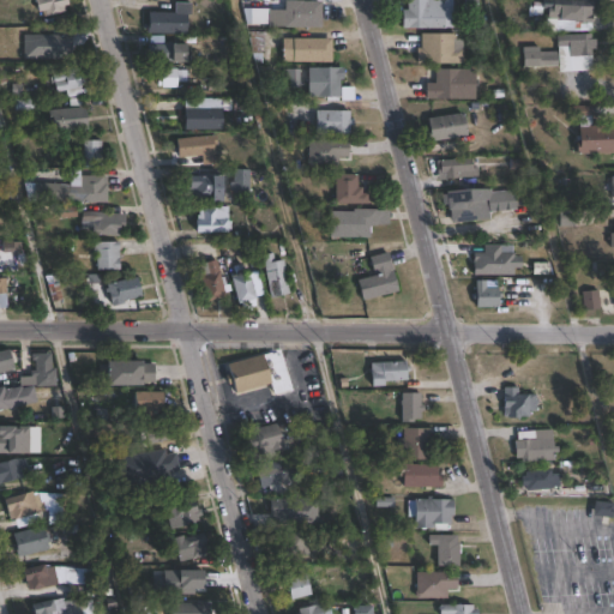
[(66,0),(68,4),(64,6),(66,11),(47,17),(46,11),(40,12),(35,0),(66,0)]
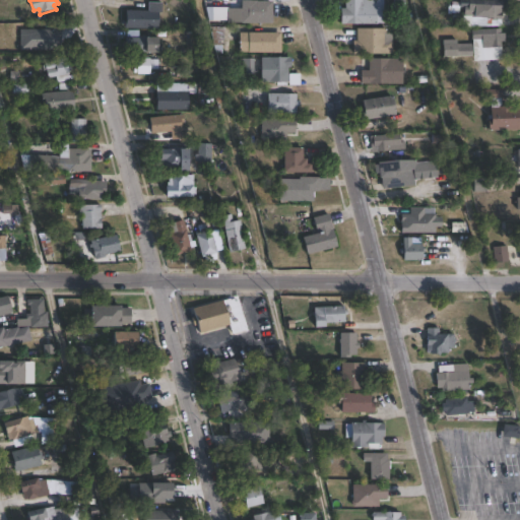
[(257,0),(257,1),(273,1),(273,24),(250,24),(250,23),(229,22),(229,8),(242,8),(242,0),(257,0)]
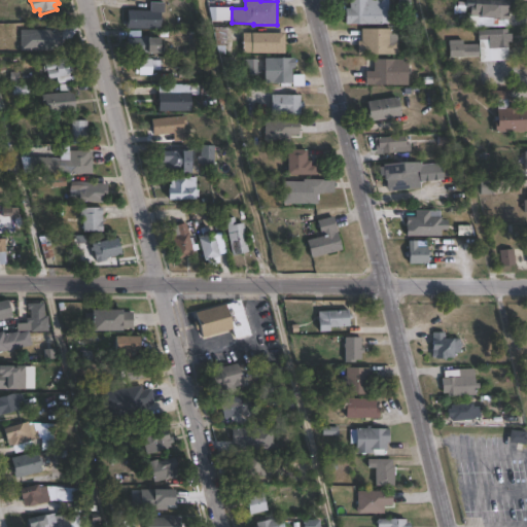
[(382,25),(346,25),(346,8),(350,8),(350,0),(389,0),(389,24),(382,24),(382,25)]
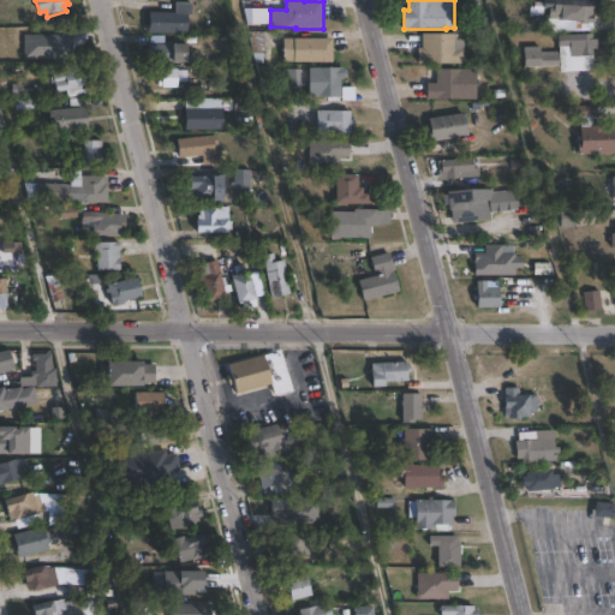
[(572,0),(595,1),(593,13),(592,13),(592,24),(589,23),(589,31),(556,30),(557,19),(549,19),(549,0),(572,0)]
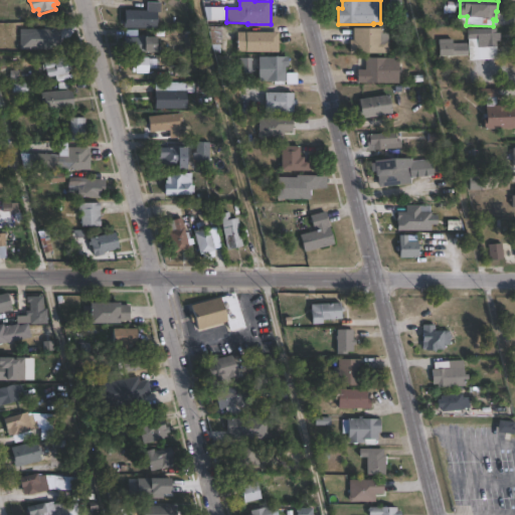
[(157,29),(125,28),(125,10),(146,11),(146,2),(161,2),(161,13),(157,13),(157,29)]
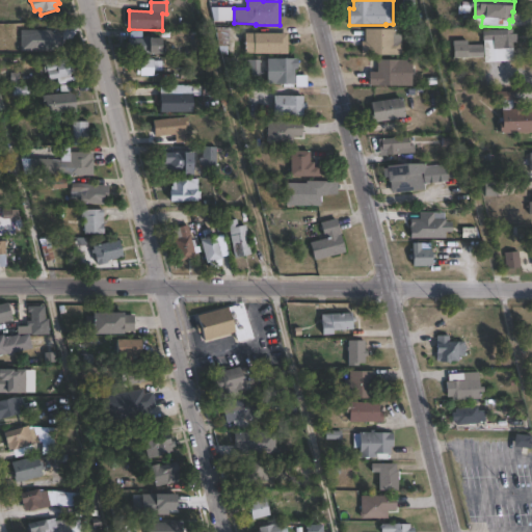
[(233,21),(217,21),(218,7),(233,7),(233,21)]
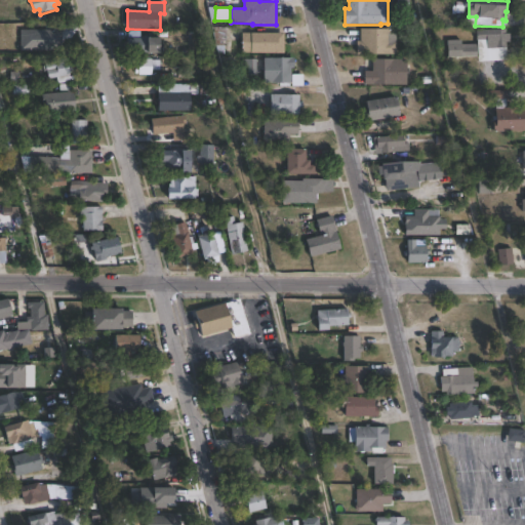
[(226,28),(226,37),(227,37),(227,45),(226,45),(226,54),(217,54),(211,28),(226,28)]
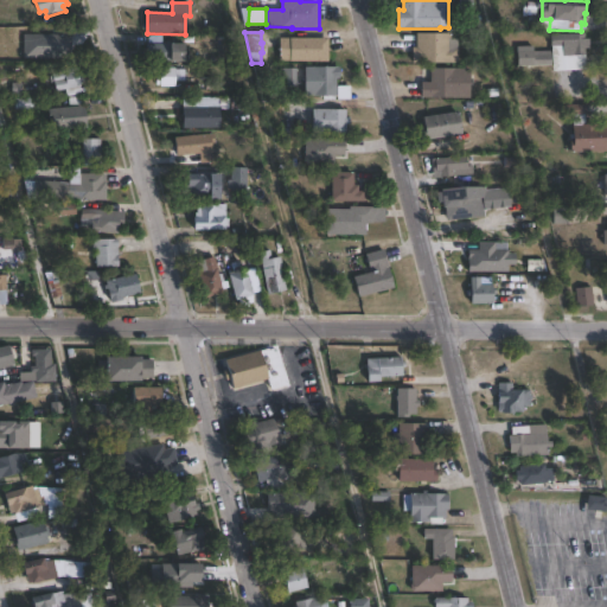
[(453,33),(453,49),(459,49),(459,63),(413,63),(413,48),(416,48),(417,33),(453,33)]
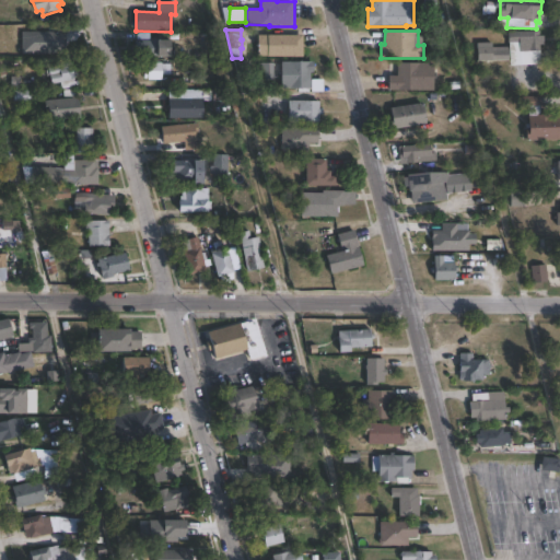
[(540,31),(540,36),(545,36),(545,45),(540,45),(540,51),(520,51),(520,43),(508,43),(508,32),(540,31)]
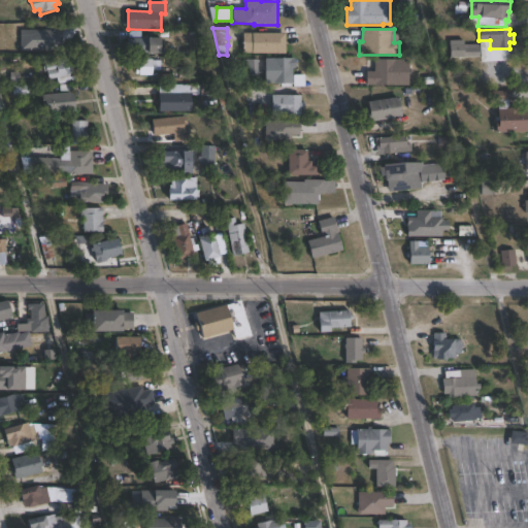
[(286,54),(242,54),(242,33),(286,34),(286,54)]
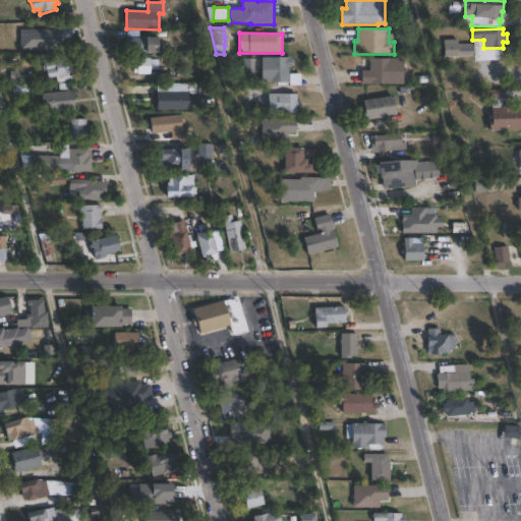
[(457,36),(458,44),(473,44),(474,56),(458,57),(458,53),(446,55),(443,38),(457,36)]
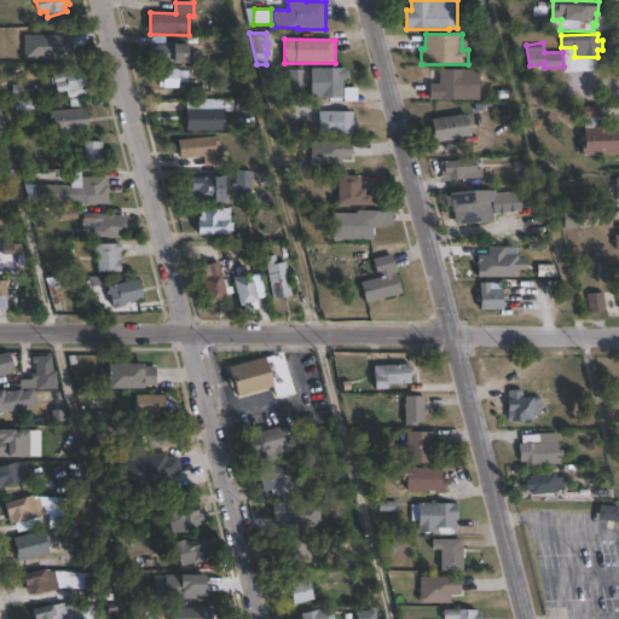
[(187,45),(187,64),(173,64),(173,63),(150,63),(150,45),(187,45)]
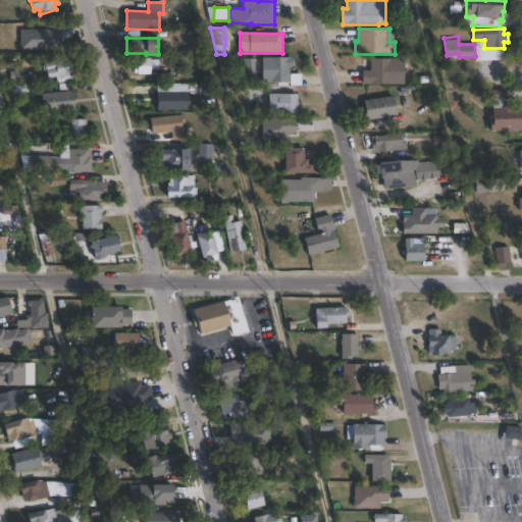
[(290,84),(262,83),(262,57),(292,58),(292,68),(290,68),(290,84)]
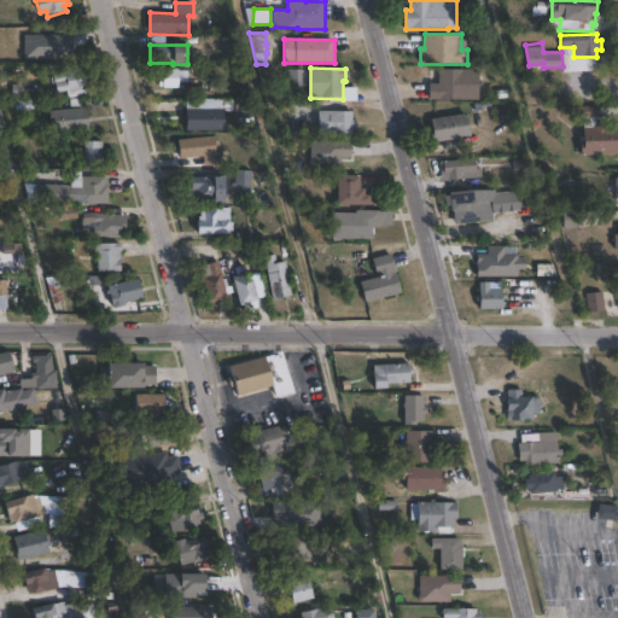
[(79,69),(80,76),(83,75),(85,83),(81,83),(82,88),(57,93),(56,86),(65,83),(65,82),(54,83),(53,75),(68,73),(68,71),(79,69)]
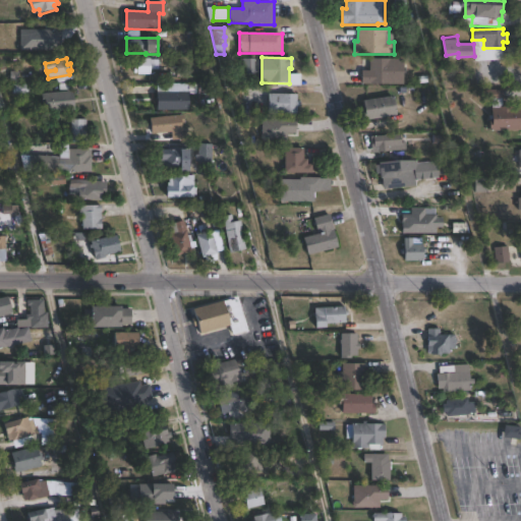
[(151,58),(151,74),(137,74),(137,73),(133,73),(133,65),(137,65),(137,58),(151,58)]
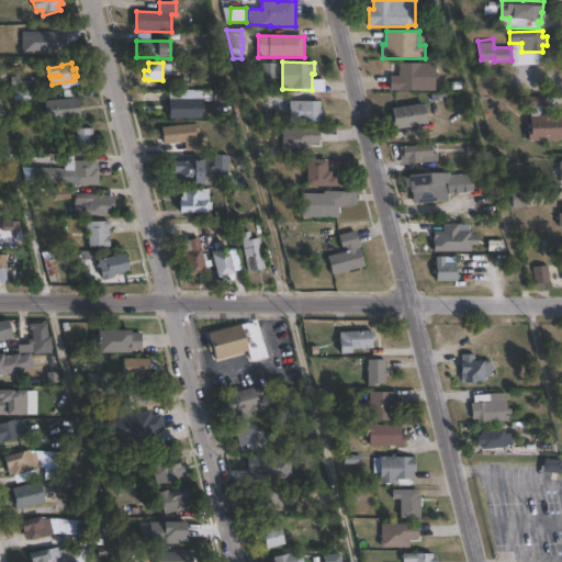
[(260,79),(272,79),(272,63),(260,63),(260,79)]
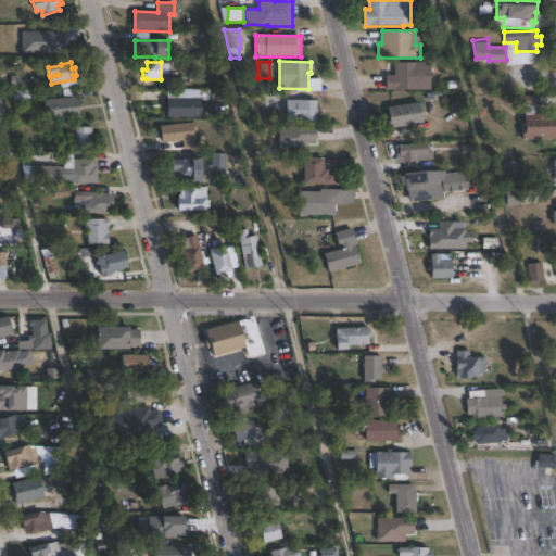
[(431,90),(386,90),(386,76),(395,76),(395,63),(431,63),(431,90)]
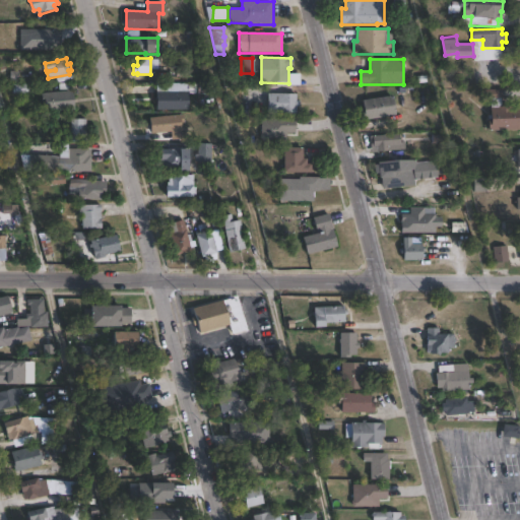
[(70,82),(71,91),(73,91),(74,111),(45,113),(44,104),(42,105),(42,93),(59,92),(58,83),(70,82)]
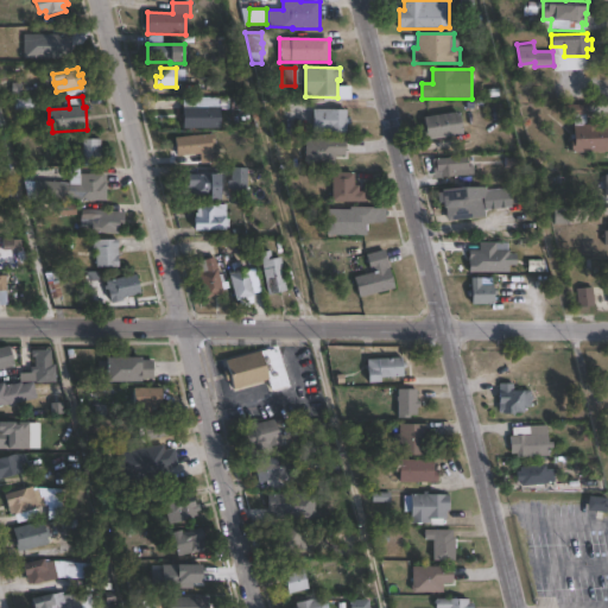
[(587,105),(587,125),(596,125),(596,126),(607,126),(607,152),(571,153),(571,135),(575,135),(574,116),(564,116),(563,106),(587,105)]
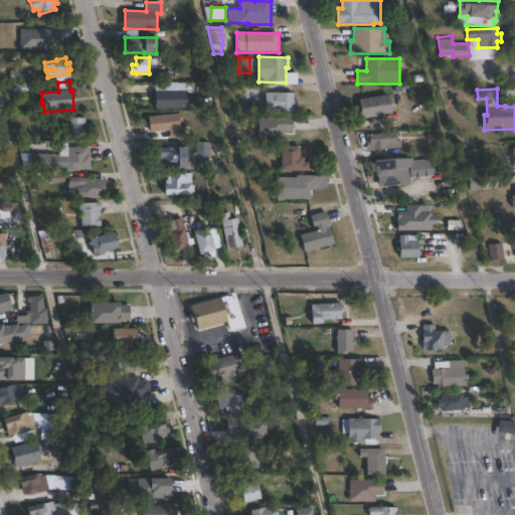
[(187,109),(155,110),(154,92),(187,92),(187,109)]
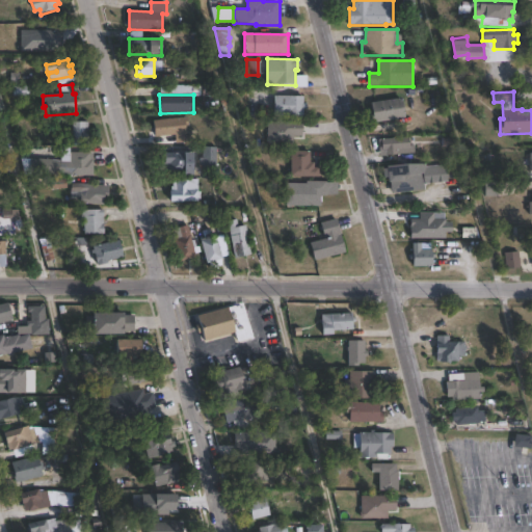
[(302,98),(302,104),(306,104),(306,109),(302,109),(302,115),(288,115),(288,101),(286,101),(286,99),(288,99),(288,98),(302,98)]
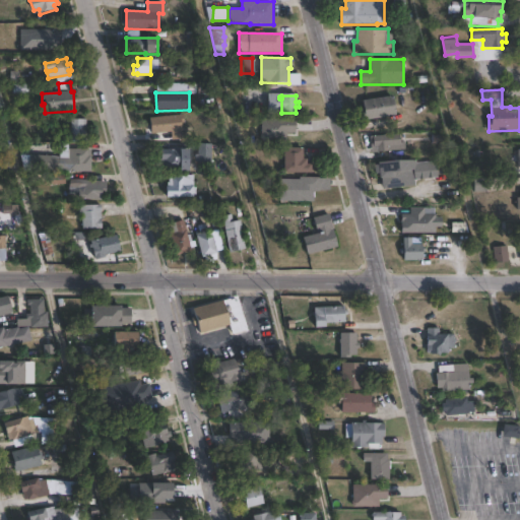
[(397,116),(365,121),(363,110),(364,110),(362,101),(393,95),(397,116)]
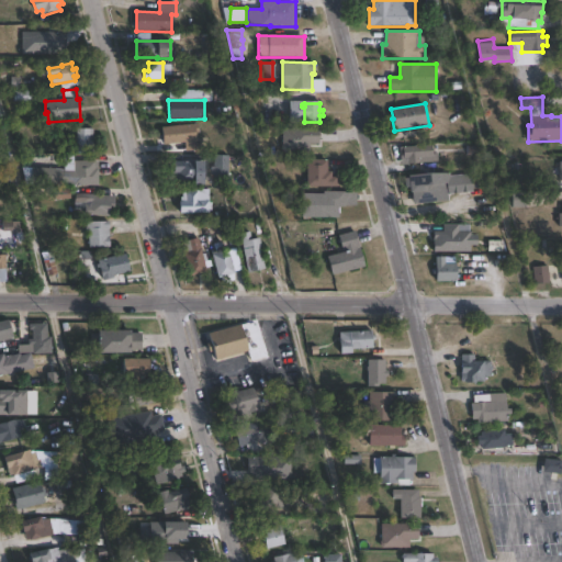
[(188,125),(189,133),(195,132),(197,142),(164,144),(161,127),(188,125)]
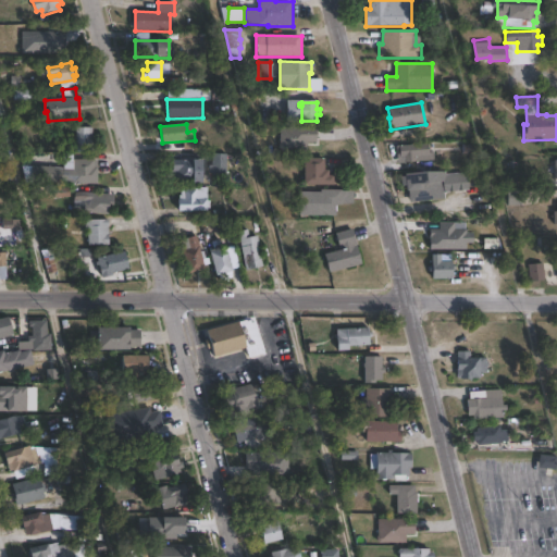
[(93,127),(91,152),(72,152),(73,144),(75,144),(75,127),(93,127)]
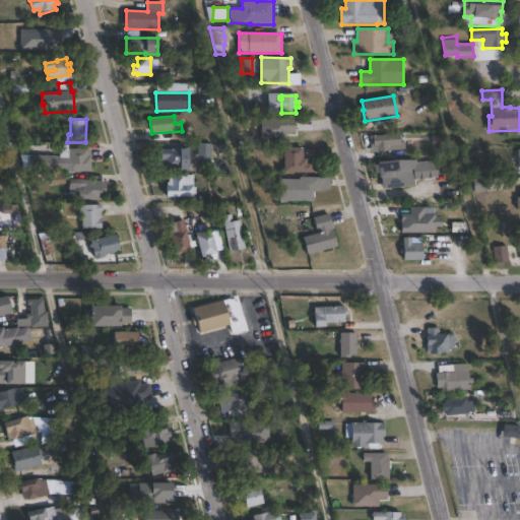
[(296,119),(296,133),(286,133),(286,141),(261,141),(261,119),(296,119)]
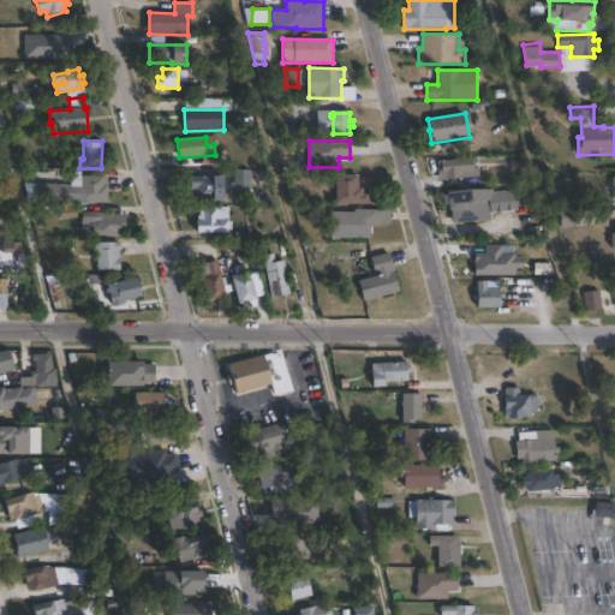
[(472,159),(473,168),(477,168),(478,177),(447,180),(446,173),(441,174),(440,162),(472,159)]
